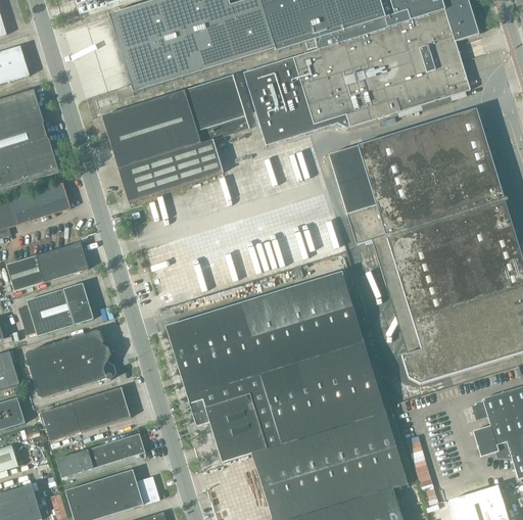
[(76,0),(80,12),(119,0),(76,0)]
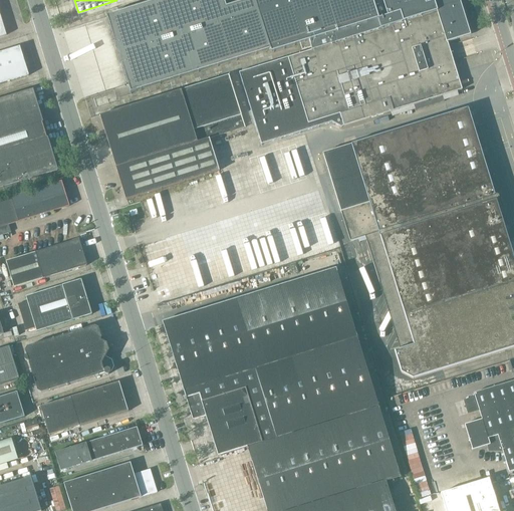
[(113,12),(107,14),(107,15),(129,82),(129,83),(132,91),(138,89),(137,89),(194,71),(271,47),(271,50),(300,41),(302,47),(311,44),(312,47),(288,55),(239,70),(262,142),(332,119),(341,124),(344,123),(372,114),(377,113),(391,109),(394,108),(458,88),(463,87),(457,70),(454,59),(454,58),(449,43),(448,40),(454,38),(471,32),(470,29),(461,0),(430,0),(426,1),(426,0),(240,0),(227,4),(225,0),(154,0),(113,13),(113,12)]
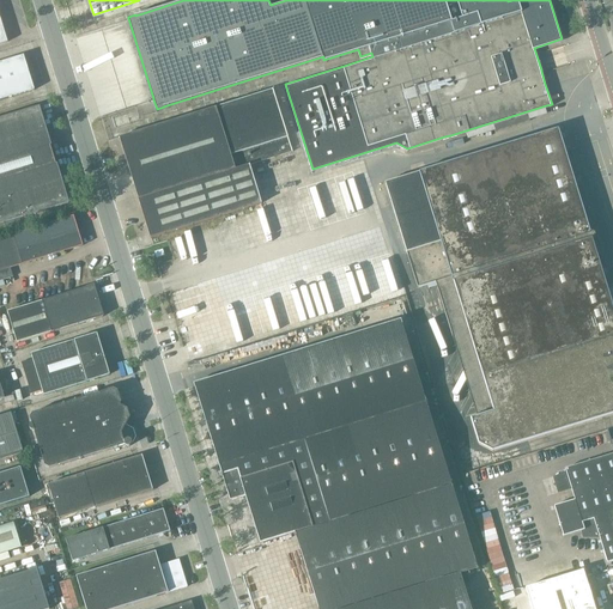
[(0,97),(35,87),(24,53),(0,59),(0,97)]
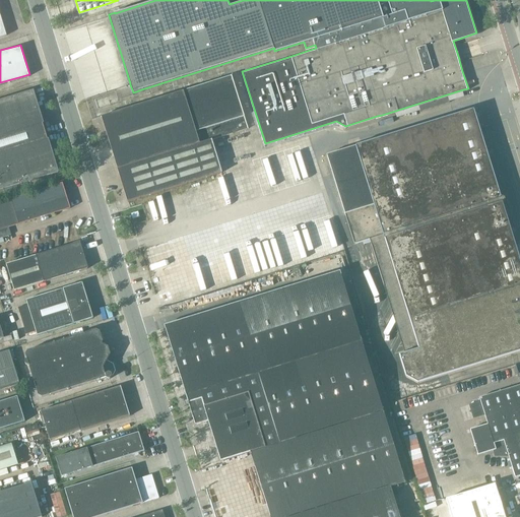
[(248,126),(232,73),(102,114),(118,168),(212,138),(211,137),(248,126)]
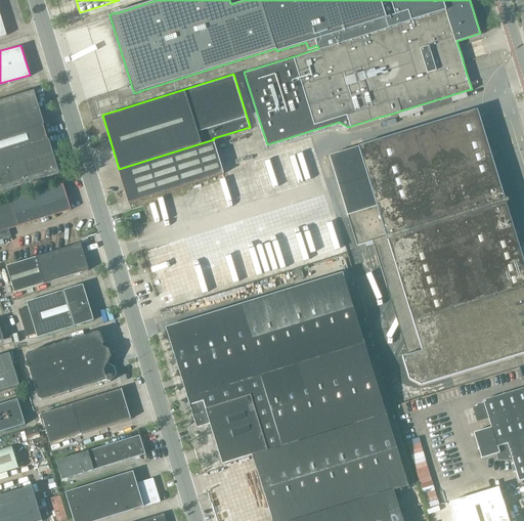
[(0,99),(0,189),(59,171),(49,138),(48,138),(43,123),(44,122),(34,89),(0,99)]
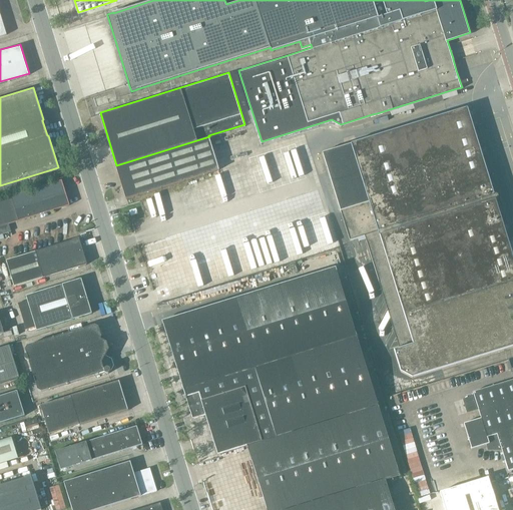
[(512,251),(487,168),(468,105),(352,141),(352,142),(323,151),(341,209),(350,238),(366,233),(380,279),(392,286),(389,292),(395,296),(392,302),(398,305),(395,311),(401,315),(398,321),(404,324),(410,344),(395,349),(401,368),(414,376),(512,344),(512,251)]
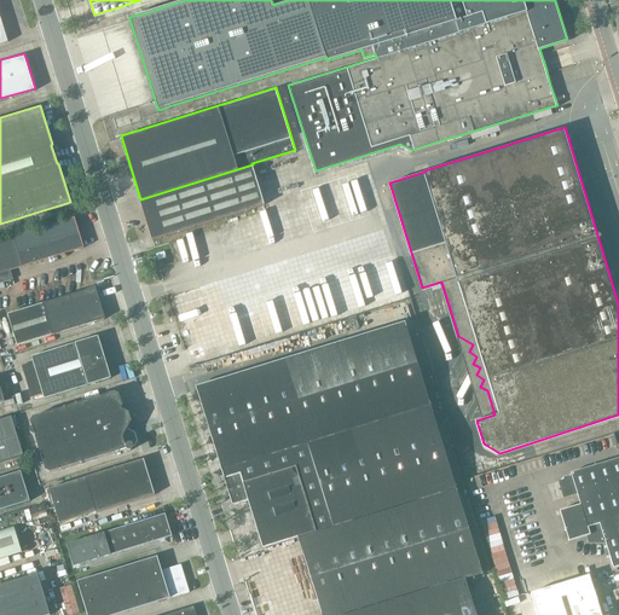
[(613,273),(618,272),(618,173),(590,180),(613,273)]
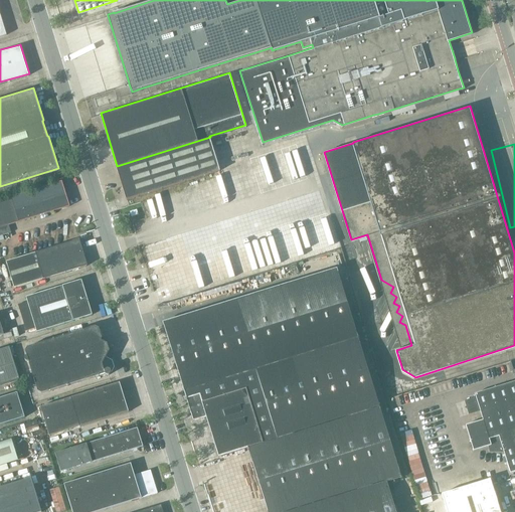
[(61,180),(0,198),(0,233),(11,230),(9,222),(69,203),(61,180)]
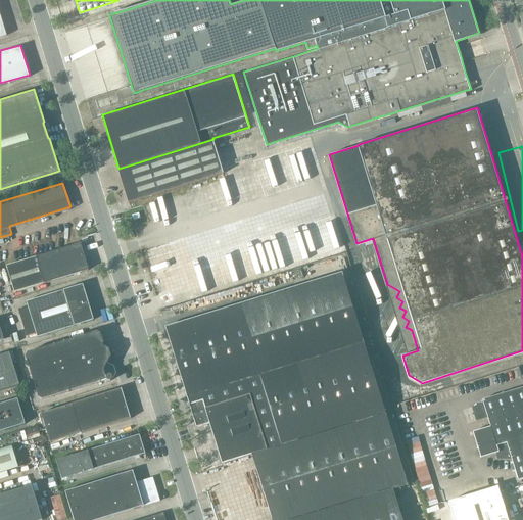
[(311,204),(194,234),(200,256),(317,227),(311,204)]
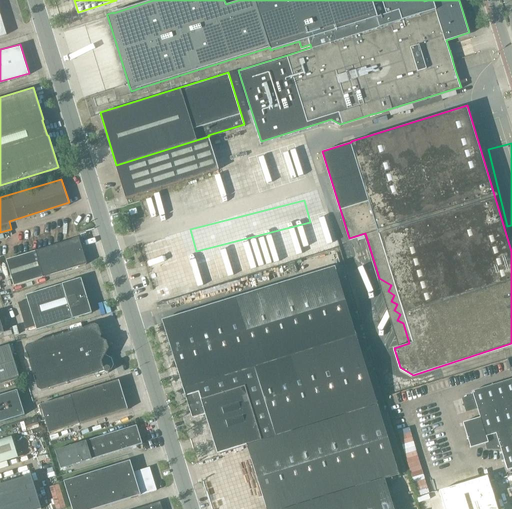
[(87,262),(79,236),(6,258),(14,284),(87,262)]
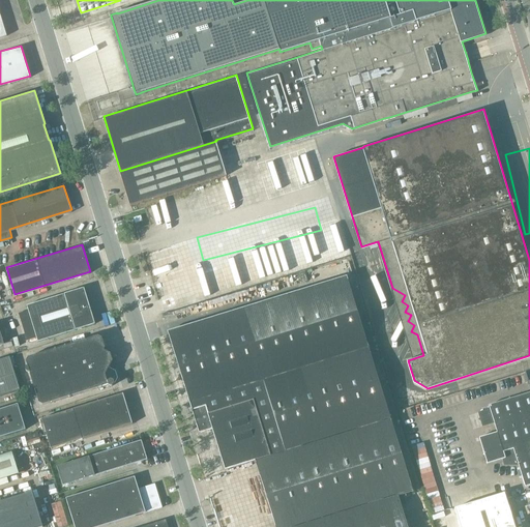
[(270,261),(261,260),(260,272),(269,272),(270,261)]
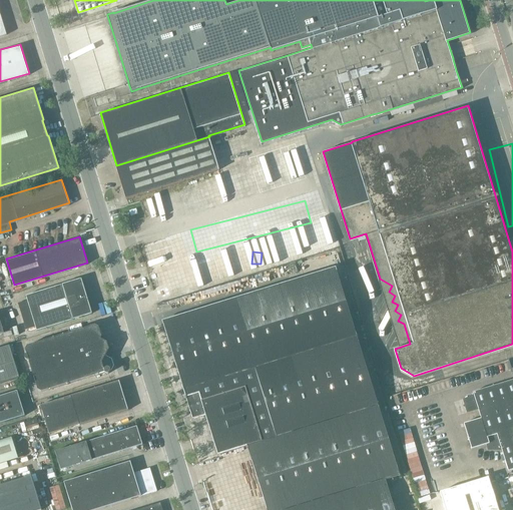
[(220,262),(222,275),(241,271),(238,258),(220,262)]
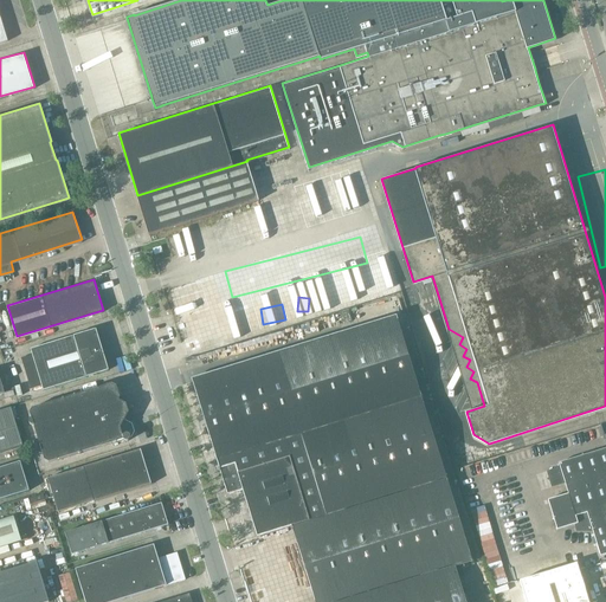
[(33,351),(21,355),(28,379),(27,380),(30,387),(43,382),(44,388),(109,368),(96,327),(31,347),(33,351)]
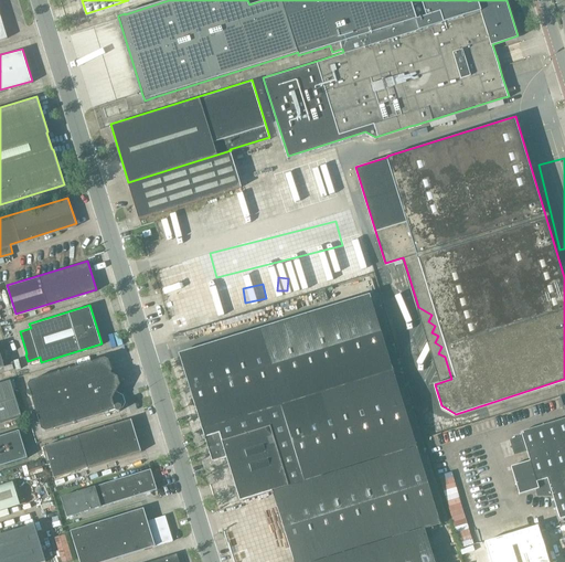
[(241,499),(272,489),(295,561),(436,561),(425,527),(440,521),(374,308),(183,367),(212,459),(226,455),(241,499)]
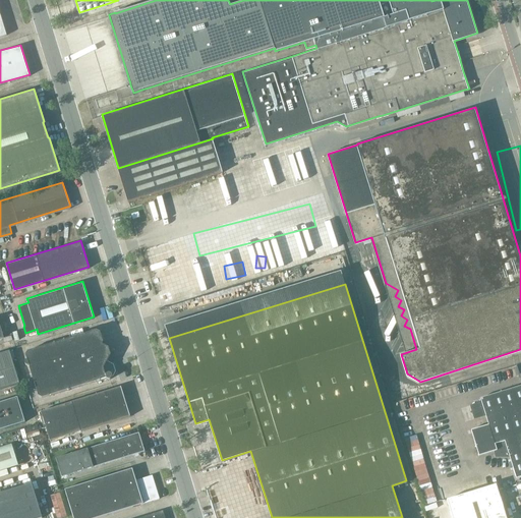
[(101,308),(103,313),(113,311),(112,305),(101,308)]
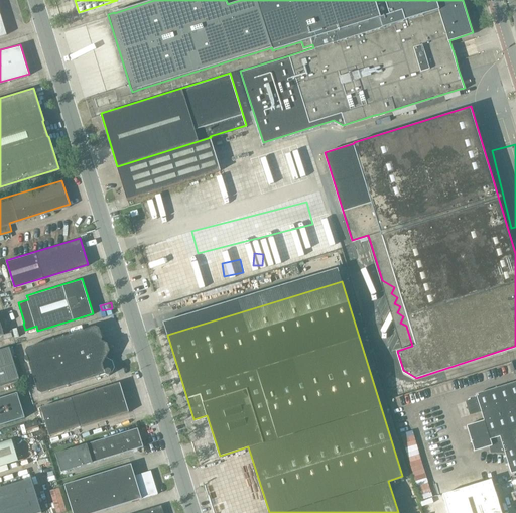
[(24,357),(24,358),(25,358),(25,359),(26,360),(27,360),(28,360),(34,379),(38,390),(41,392),(49,390),(106,373),(107,374),(108,374),(109,374),(110,373),(111,373),(111,372),(111,371),(112,370),(115,366),(113,359),(110,357),(108,352),(110,349),(108,342),(101,339),(102,337),(99,327),(96,325),(27,346),(25,350),(26,354),(25,355),(25,356),(24,357)]
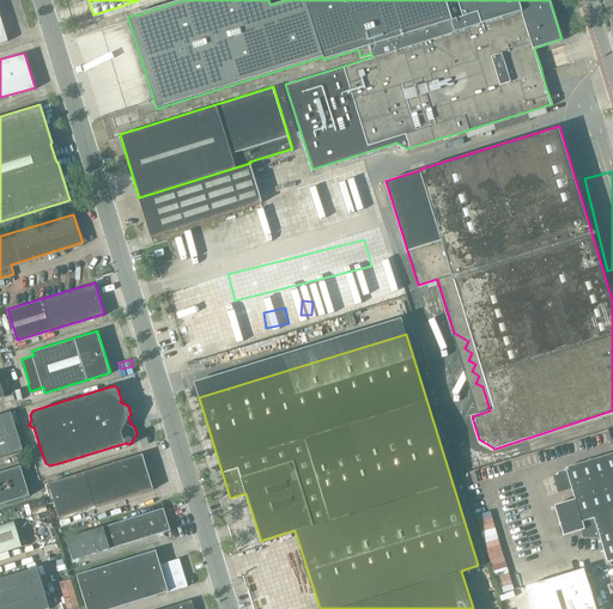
[(0,455),(23,449),(11,409),(0,413),(0,455)]
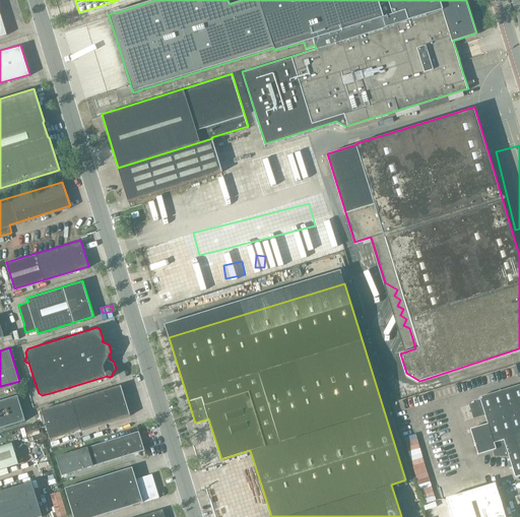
[(519,383),(479,395),(480,399),(485,412),(488,422),(470,428),(478,453),(493,448),(495,454),(509,454),(511,458),(508,459),(509,465),(512,464),(516,474),(519,473),(519,383)]
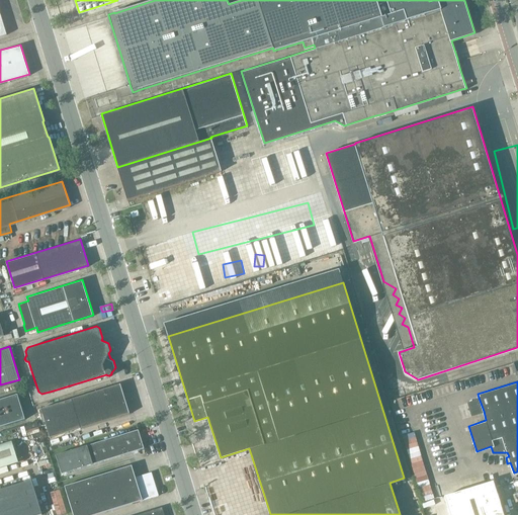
[(120,382),(72,398),(40,407),(50,436),(81,427),(128,412),(120,382)]
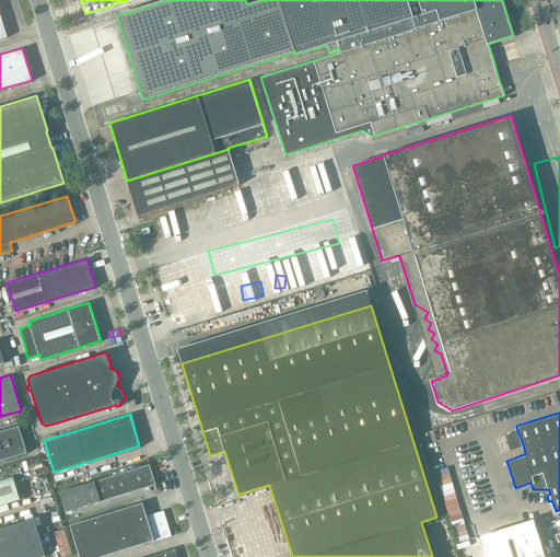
[(0,460),(27,451),(19,425),(0,430),(0,460)]
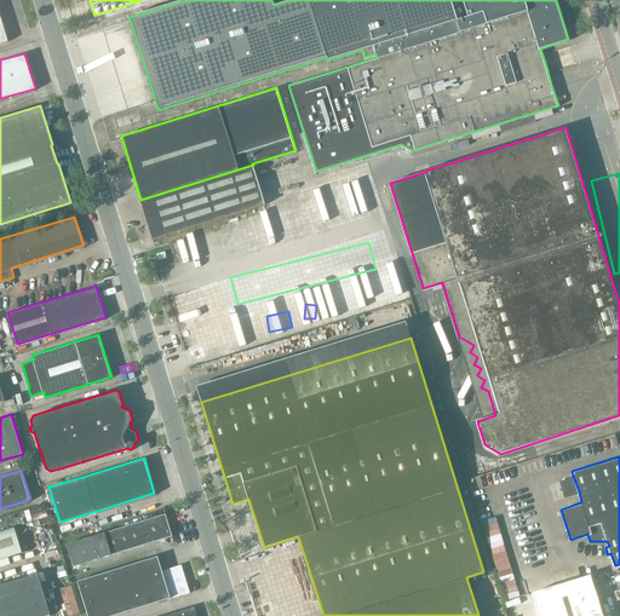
[(573,476),(560,479),(564,496),(579,491),(573,476)]
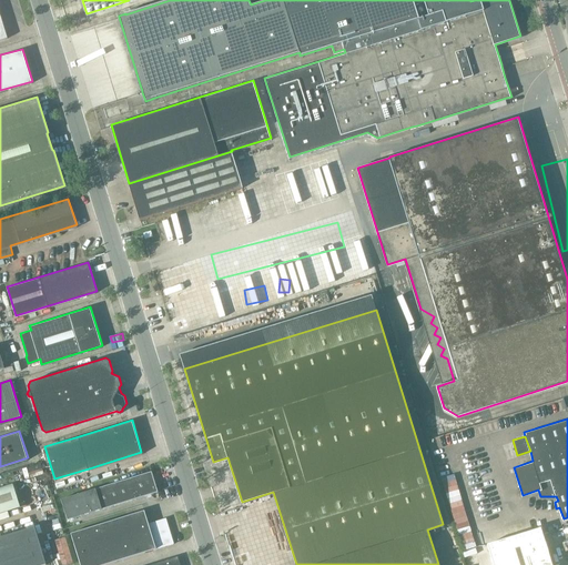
[(152,470),(95,487),(61,497),(68,518),(158,490),(152,470)]
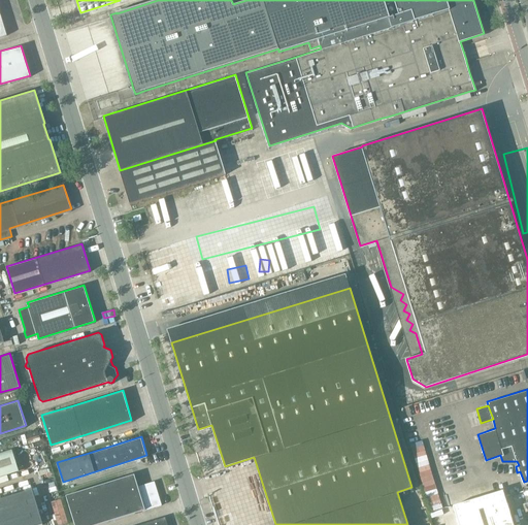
[(12,448),(0,451),(0,474),(19,469),(12,448)]
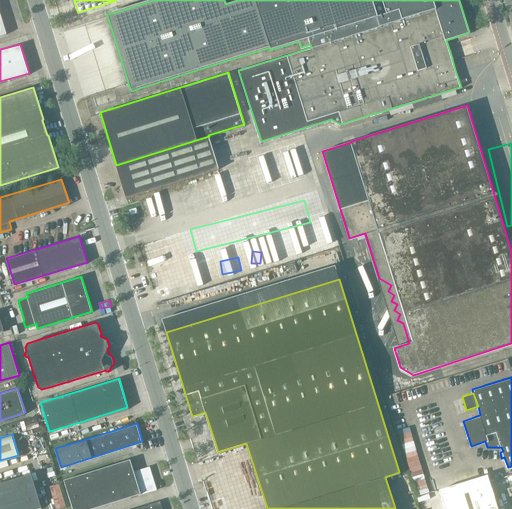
[(420,456),(407,459),(415,493),(428,490),(420,456)]
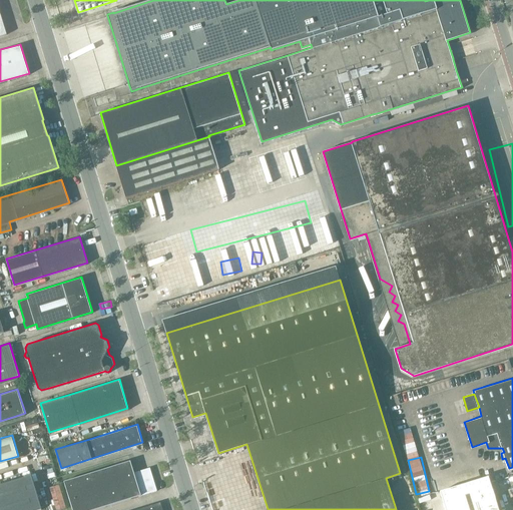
[(133,468),(130,459),(64,480),(73,509),(88,509),(157,489),(150,466),(134,471),(133,468)]
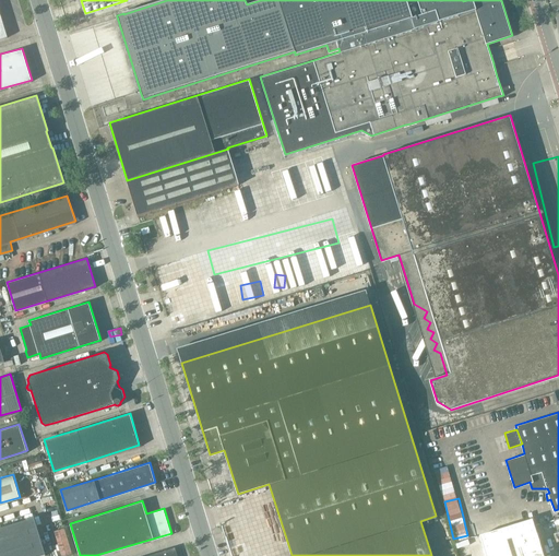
[(544,518),(546,530),(558,528),(558,523),(557,516),(544,518)]
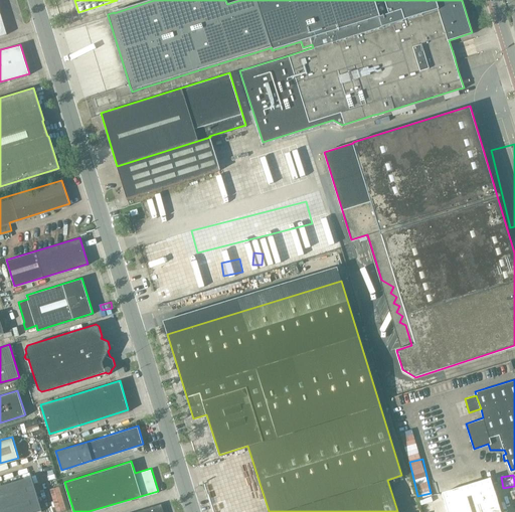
[(0,511),(33,511),(42,510),(31,476),(0,485),(0,511)]
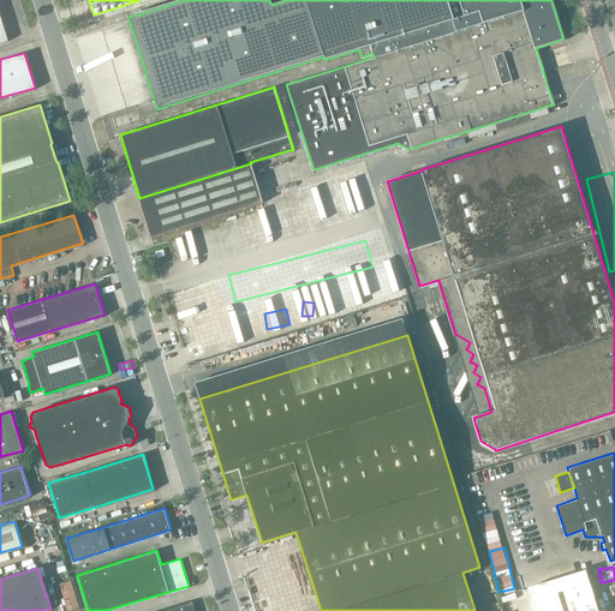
[(535,610),(598,610),(585,569),(527,587),(535,610)]
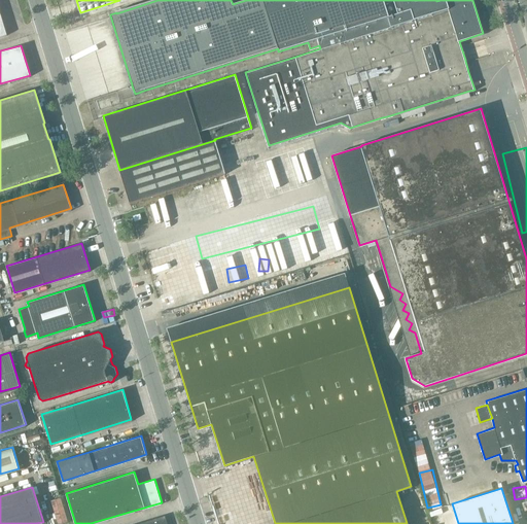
[(62,490),(54,492),(57,516),(66,515),(62,490)]
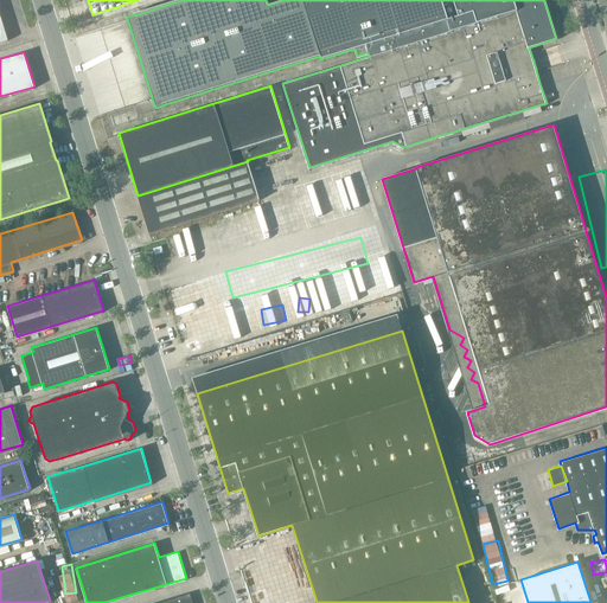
[(491,602),(498,602),(496,590),(485,592),(486,600),(490,600),(491,602)]
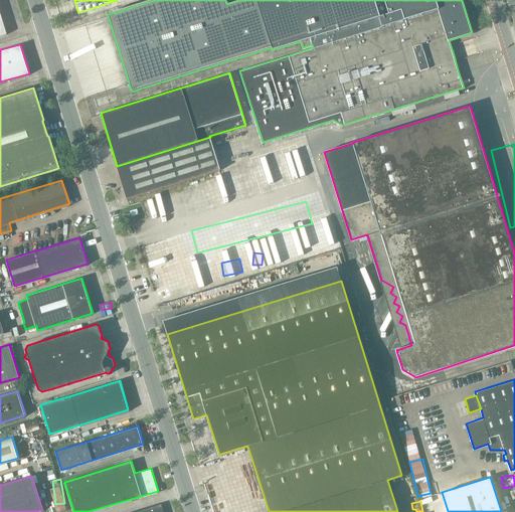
[(130,511),(164,511),(161,502),(130,511)]
